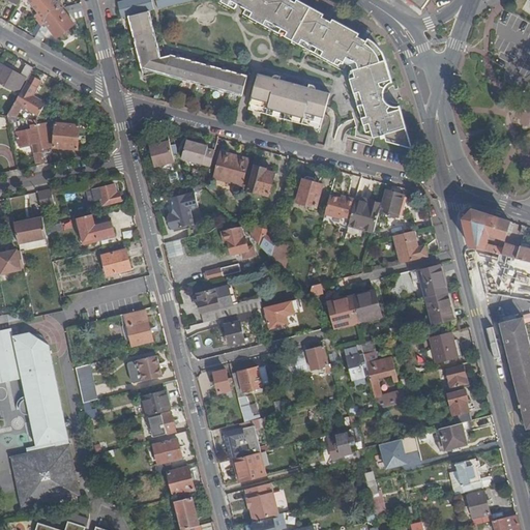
[(51,10),(42,0),(20,0),(21,1),(27,4),(30,0),(39,12),(41,16),(38,18),(36,19),(40,23),(42,25),(51,10)]
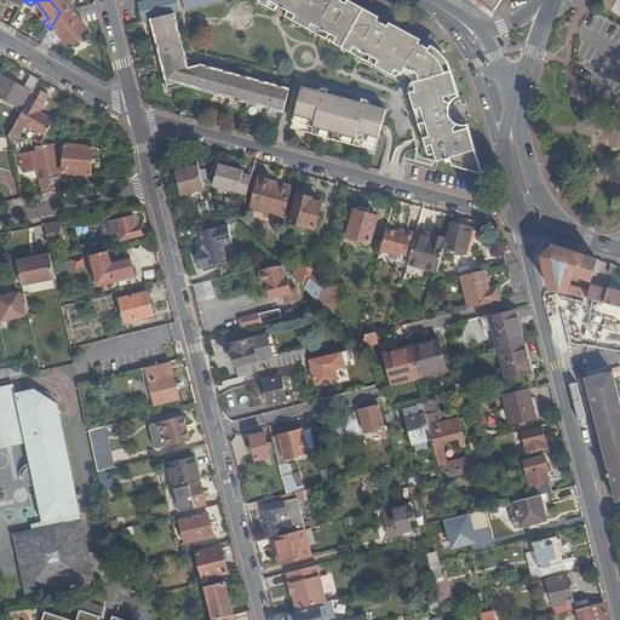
[(68,3),(65,0),(50,0),(59,12),(74,9),(76,9),(69,0),(68,3)]
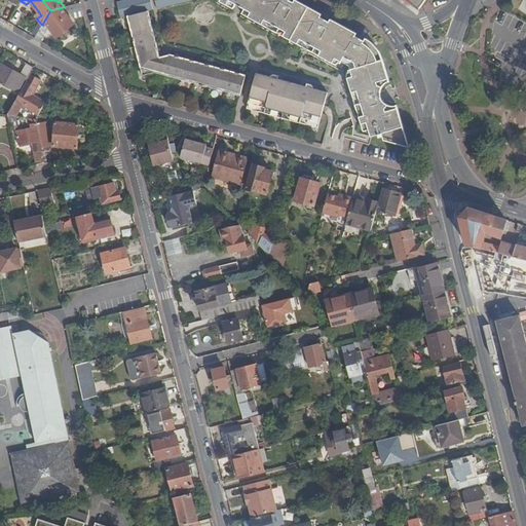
[(153,9),(150,0),(126,0),(117,2),(121,17),(128,16),(149,11),(153,9)]
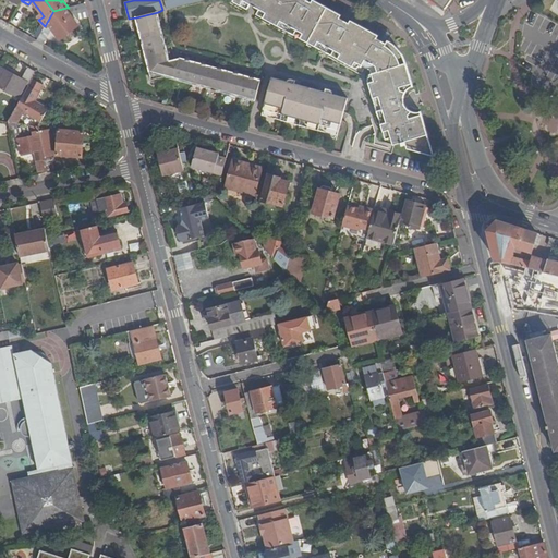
[(164,0),(167,10),(204,0),(164,0)]
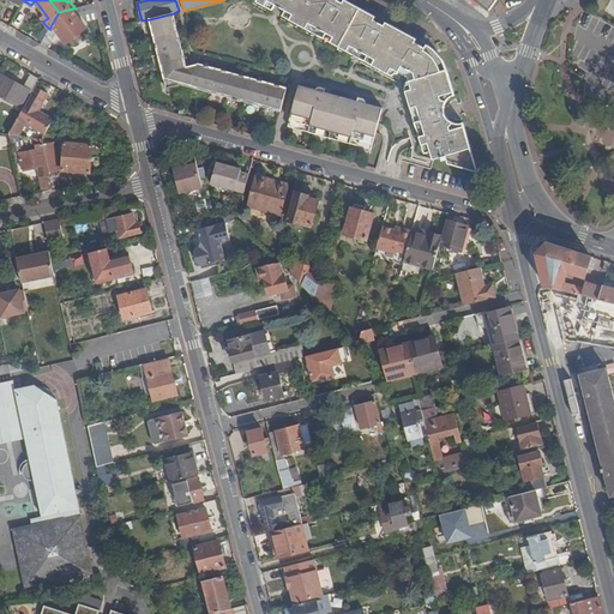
[(276,5),(266,0),(258,0),(257,2),(272,11),(276,5)]
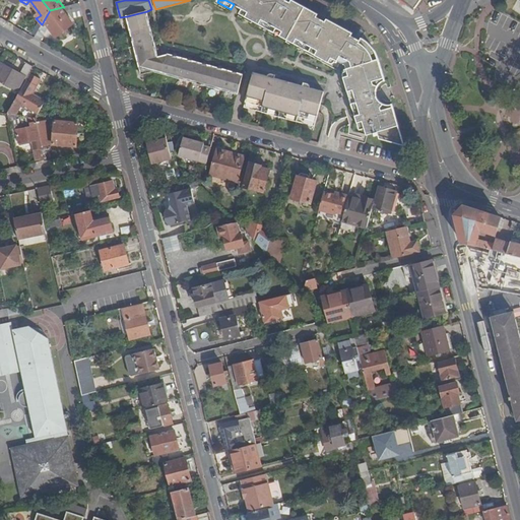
[(318,14),(293,0),(291,0),(225,0),(234,4),(242,9),(268,23),(276,27),(304,43),(312,47),(338,61),(346,66),(347,68),(355,98),(359,107),(365,128),(367,135),(378,132),(380,139),(404,145),(392,105),(390,105),(388,105),(385,105),(383,104),(381,103),(379,101),(378,98),(377,95),(377,92),(377,90),(378,87),(379,85),(381,83),(383,81),(385,80),(379,59),(377,53),(375,50),(371,45),(366,41),(362,39),(364,36),(360,33),(354,30),(352,33),(340,26),(327,19),(329,16),(325,14),(320,11),(318,14)]
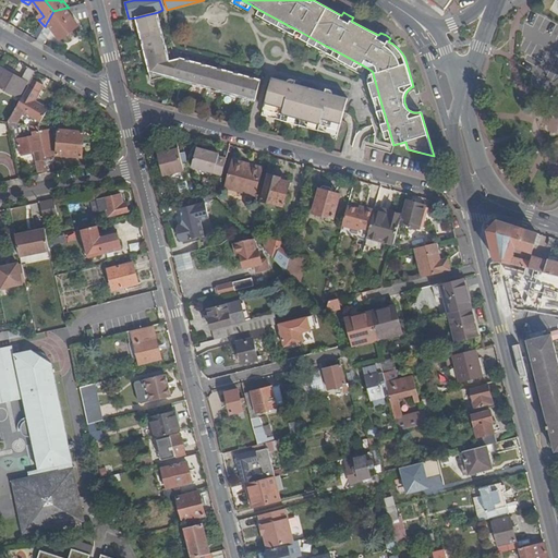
[(87,10),(86,3),(71,7),(72,14),(79,12),(87,10)]
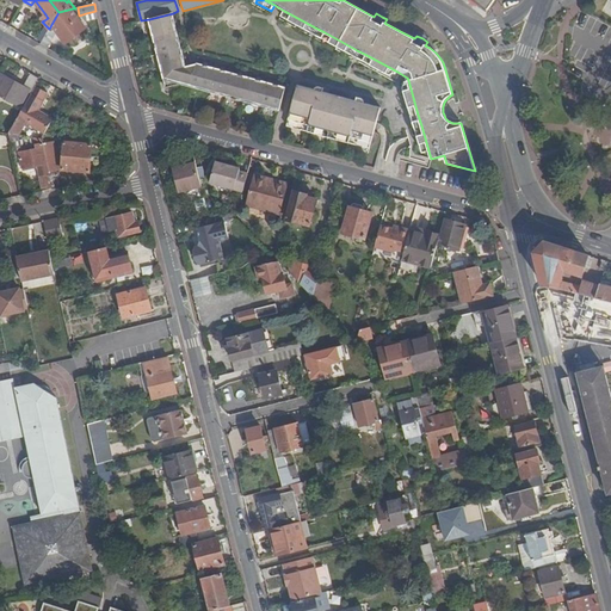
[(80,34),(87,28),(73,8),(59,12),(49,29),(42,42),(41,44),(48,48),(56,32),(66,44),(73,38),(80,34)]
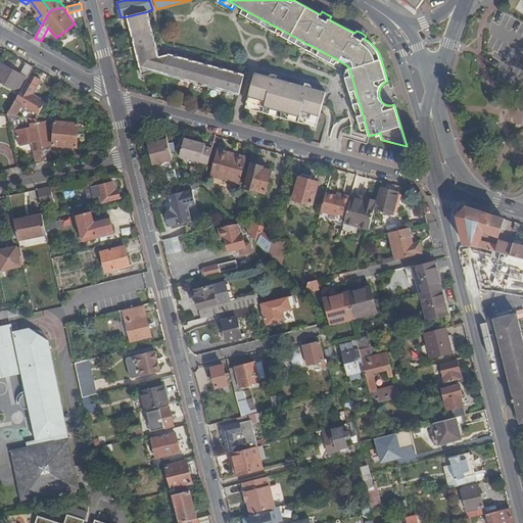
[(270,24),(243,9),(241,13),(267,28),(270,24)]
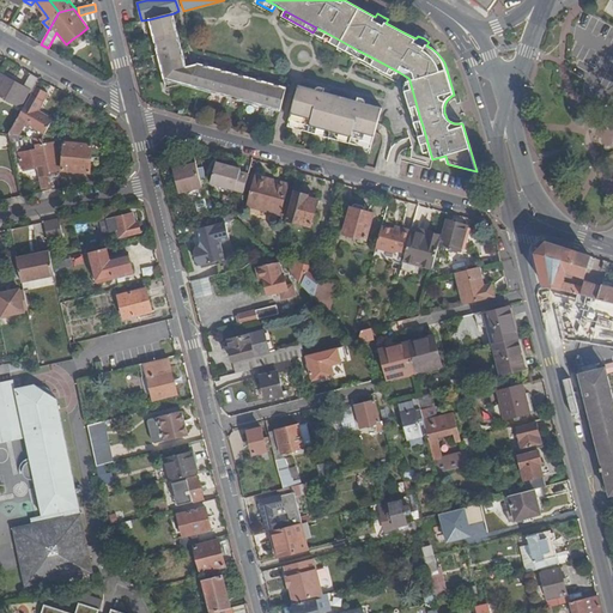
[(286,87),(198,64),(187,67),(174,13),(150,19),(164,80),(280,111),(286,87)]
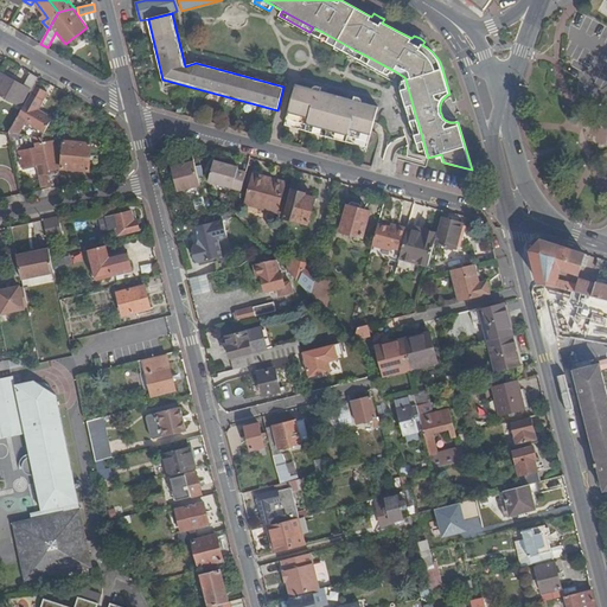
[(355,50),(323,32),(320,38),(351,55),(355,50)]
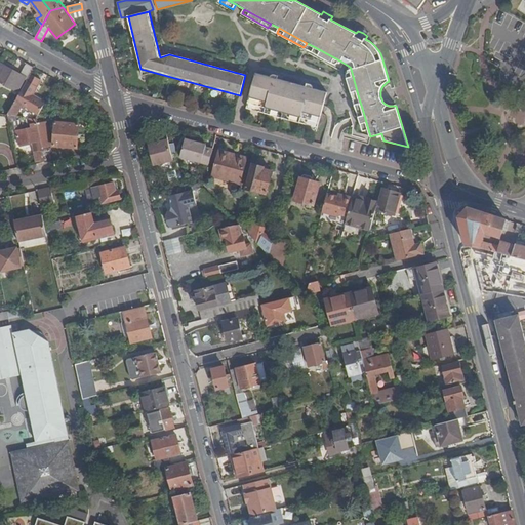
[(72,33),(69,29),(63,33),(66,37),(72,33)]
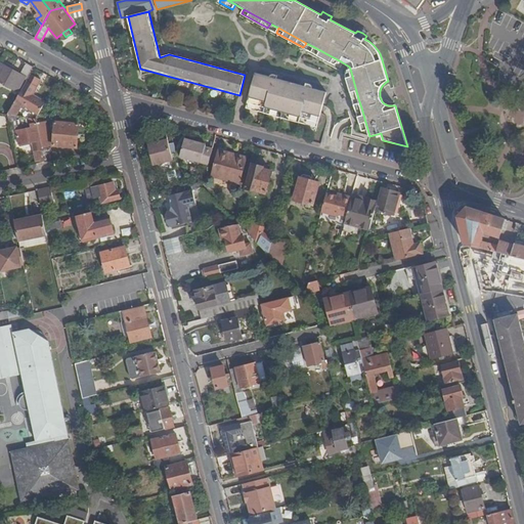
[(341,61),(314,47),(311,52),(332,63),(333,63),(334,63),(336,62),(337,61),(340,63),(341,61)]
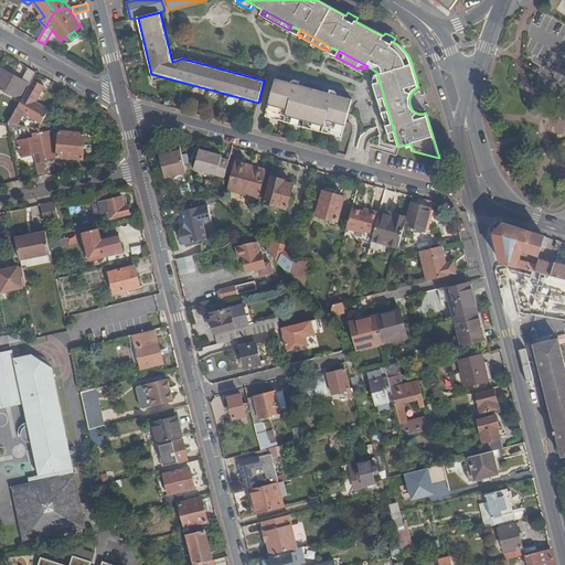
[(27,85),(21,82),(22,81),(7,72),(6,72),(0,67),(0,88),(19,99),(27,85)]
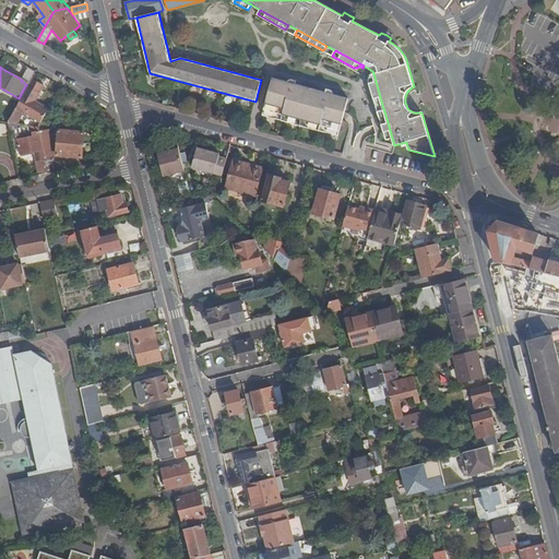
[(33,79),(36,72),(28,68),(22,80),(21,81),(26,84),(28,85),(33,79)]
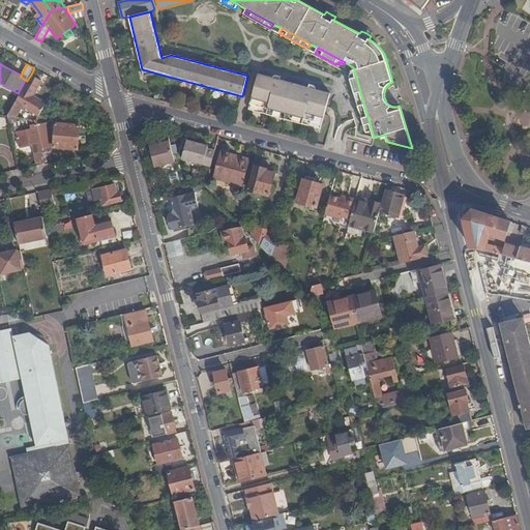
[(362,99),(354,69),(352,70),(353,75),(352,76),(351,77),(350,78),(351,79),(357,101),(362,99)]
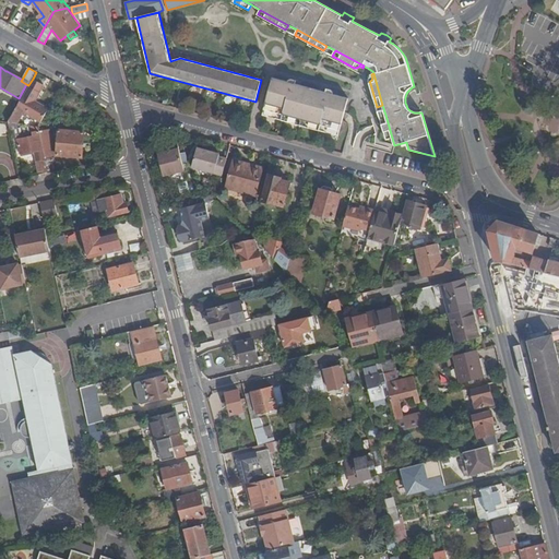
[(340,130),(348,98),(333,94),(333,92),(332,91),(331,90),(326,88),(325,92),(296,84),(297,81),(293,80),(292,79),(290,80),(289,80),(288,82),(273,78),(264,109),(340,130)]
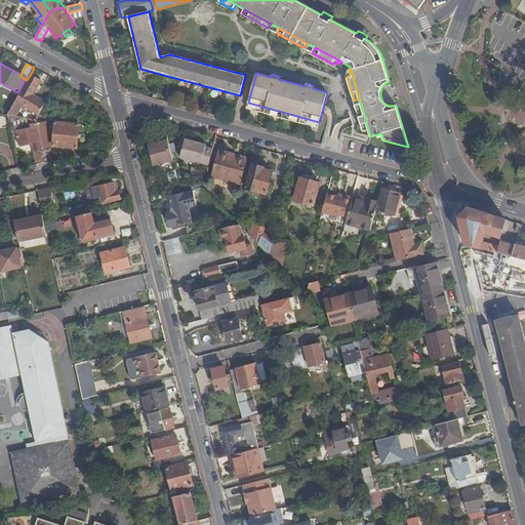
[(46,103),(33,95),(42,80),(31,74),(27,80),(8,115),(16,116),(22,107),(26,109),(27,107),(40,114),(46,103)]
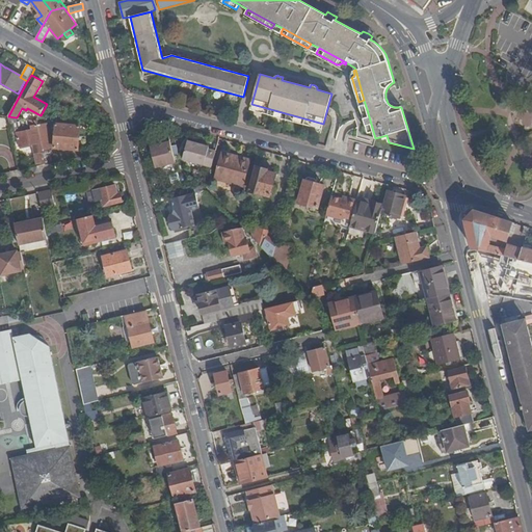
[(323,124),(251,104),(250,110),(322,130),(323,124)]
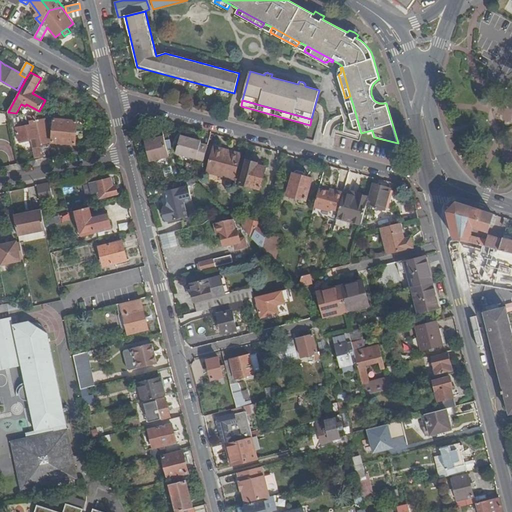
[(359,126),(353,105),(348,107),(354,128),(359,126)]
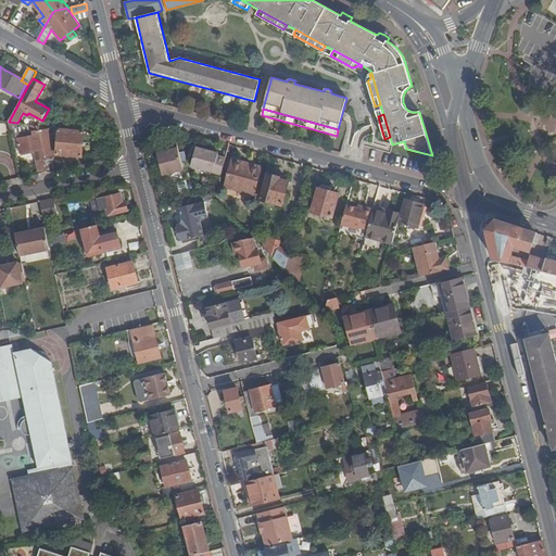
[(40,130),(39,126),(32,125),(32,126),(34,136),(27,137),(26,133),(16,135),(17,139),(20,153),(21,152),(34,150),(35,153),(39,174),(48,172),(45,158),(40,130)]
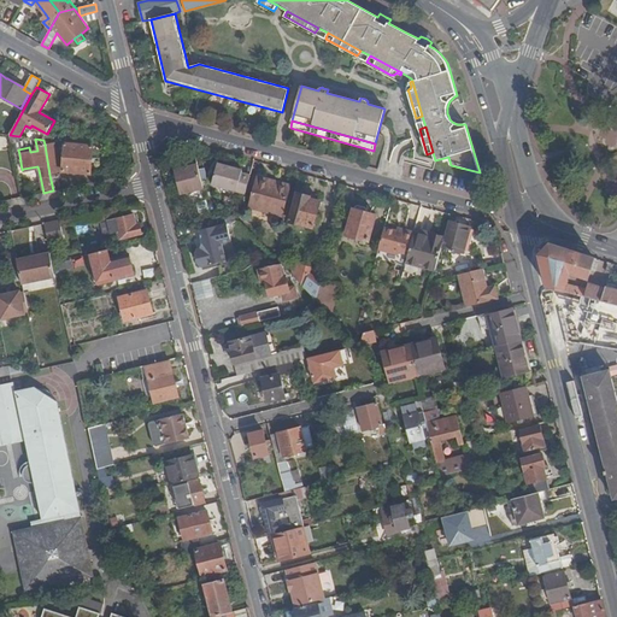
[(37,151),(35,140),(21,142),(13,144),(16,156),(19,154),(18,150),(29,147),(30,152),(37,151)]
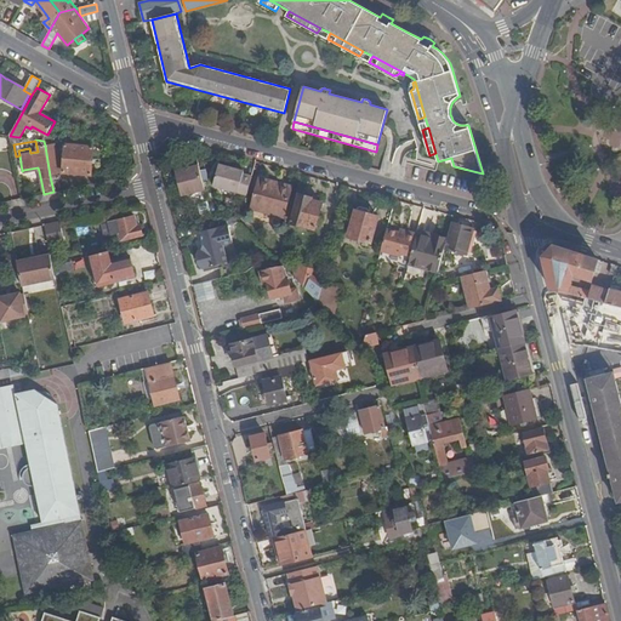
[(61,175),(53,144),(45,146),(50,176),(61,175)]
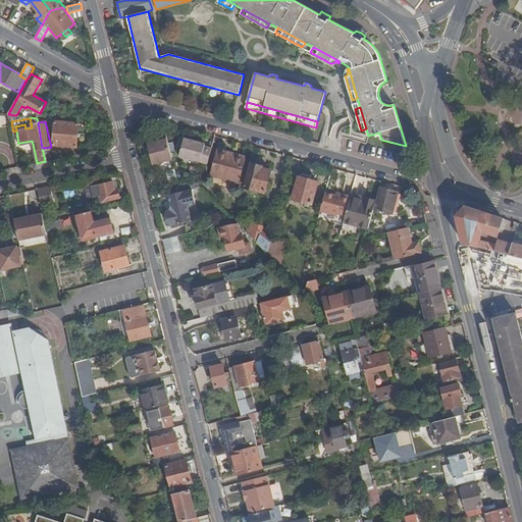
[(77,147),(80,123),(55,121),(53,145),(77,147)]
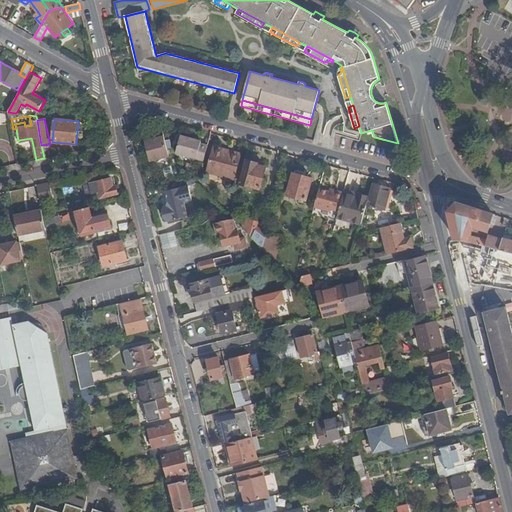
[(204,160),(208,146),(201,144),(202,142),(181,136),(176,153),(204,160)]
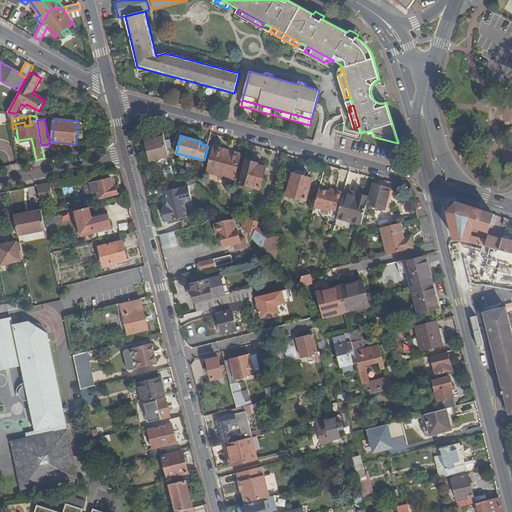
[(169,156),(164,137),(145,142),(150,161),(169,156)]
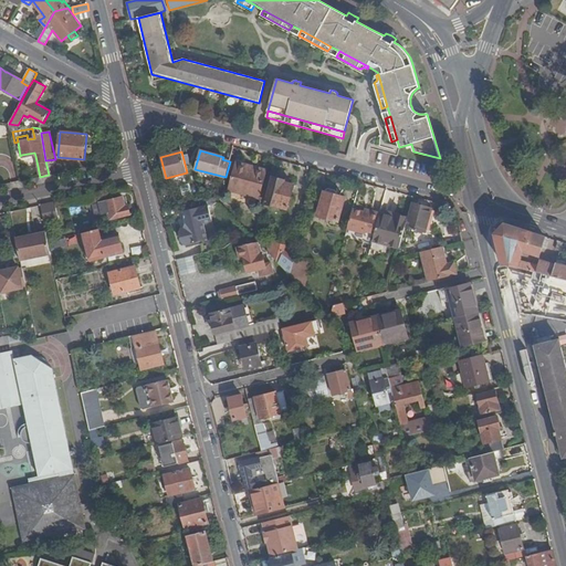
[(59,173),(55,159),(45,160),(49,175),(59,173)]
